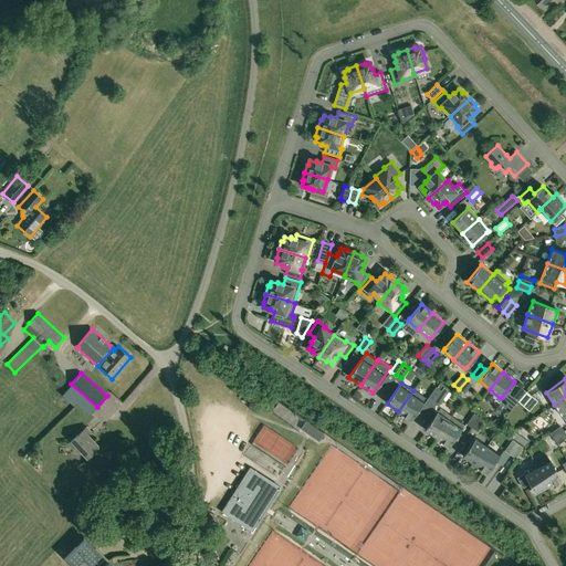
[(428,398),(433,401),(441,390),(436,387),(428,398)]
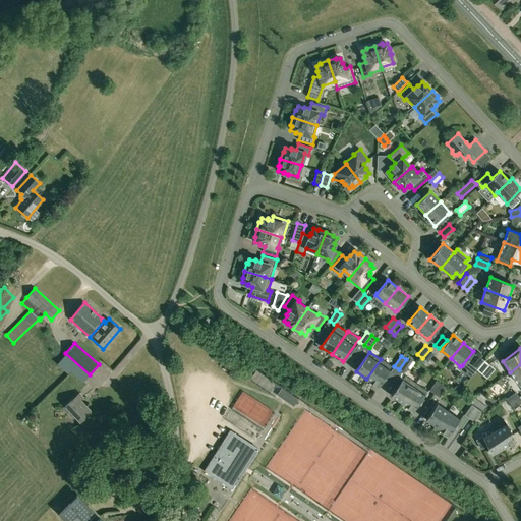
[(472,365),(476,369),(484,360),(480,356),(472,365)]
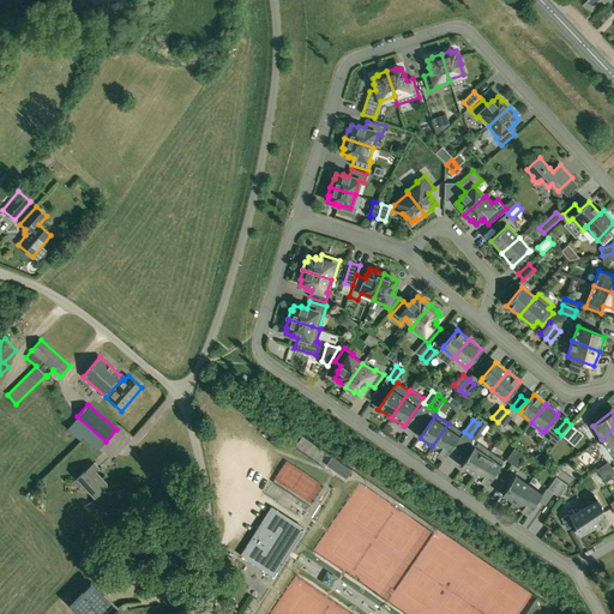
[(432,446),(445,455),(462,432),(449,422),(449,423),(432,446)]
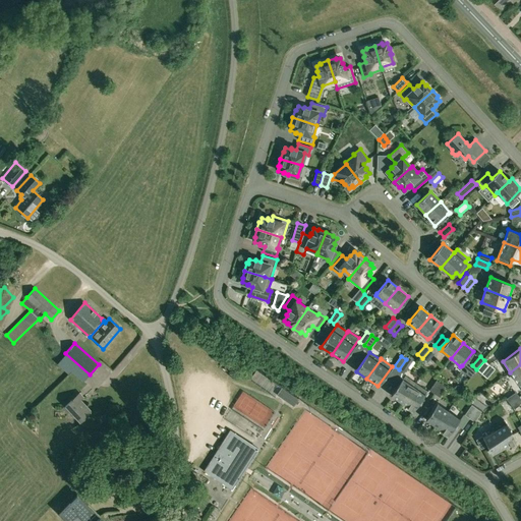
[(411,363),(406,359),(399,369),(404,372),(411,363)]
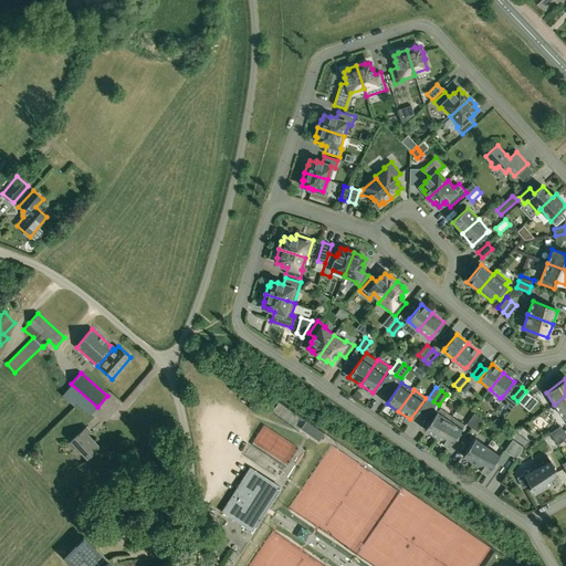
[(523,406),(532,396),(526,391),(517,401),(523,406)]
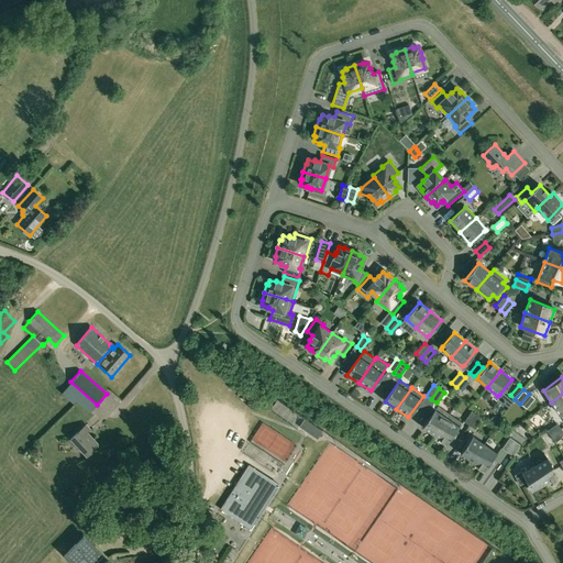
[(562,411),(562,394),(551,403),(560,415),(562,411)]
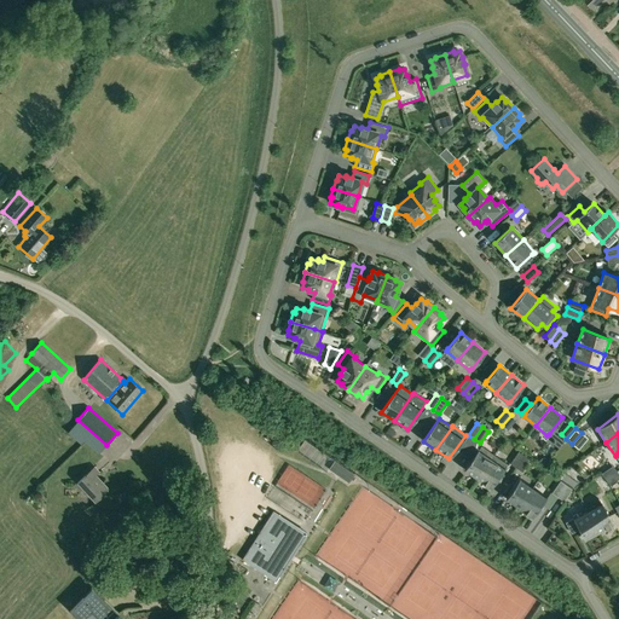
[(476,452),(464,470),(478,479),(491,460),(495,455),(481,446),(479,450),(478,452),(476,452)]
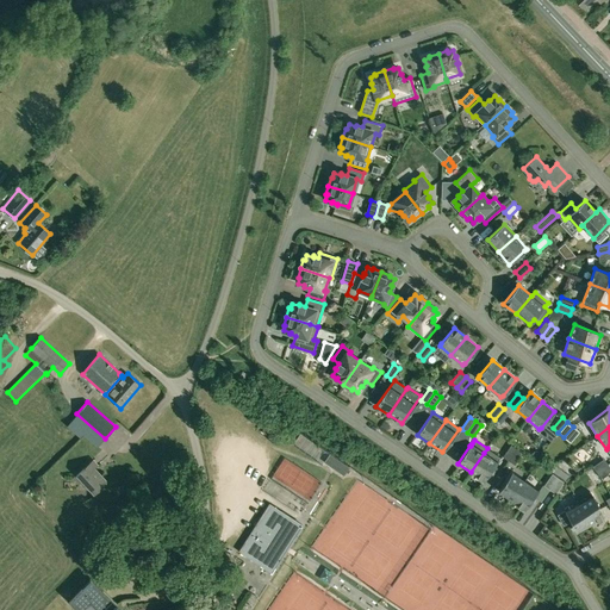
[(503,458),(509,461),(517,449),(511,446),(503,458)]
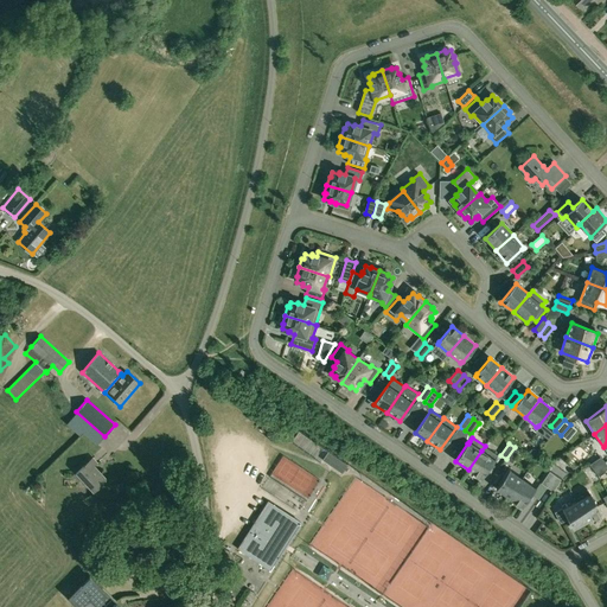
[(481,451),(468,470),(481,479),(493,461),(494,459),(497,455),(485,446),(481,451)]
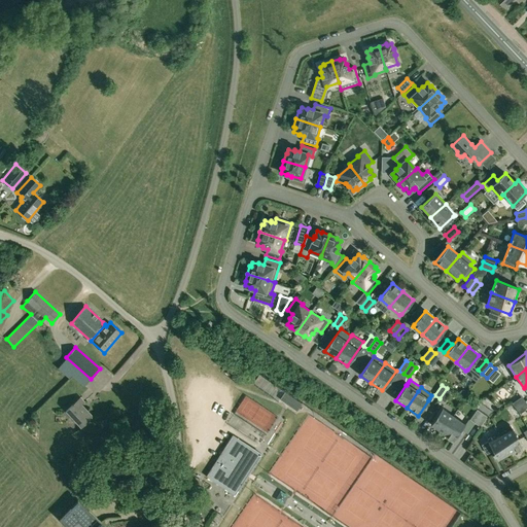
[(452,392),(447,388),(440,398),(445,401),(452,392)]
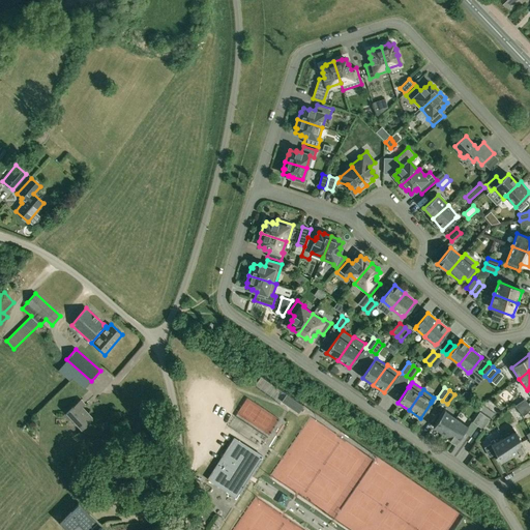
[(303,407),(299,404),(286,394),(282,402),(298,414),(303,407)]
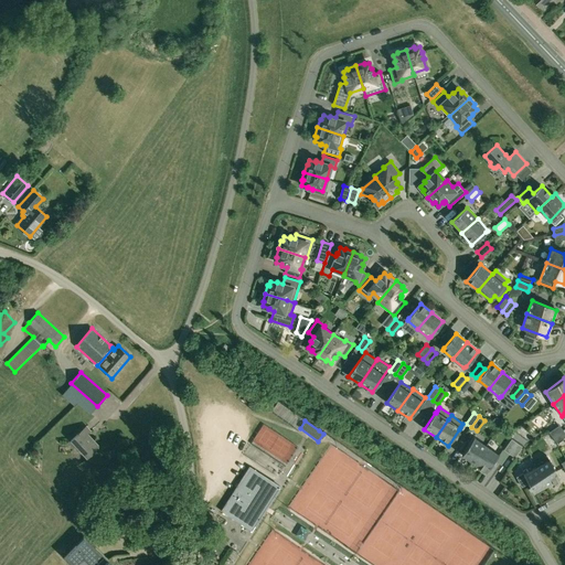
[(486,420),(480,432),(487,435),(492,425),(486,420)]
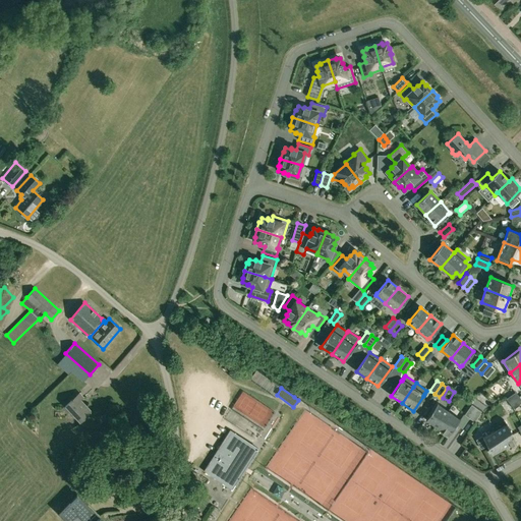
[(506,399),(510,404),(519,397),(516,392),(506,399)]
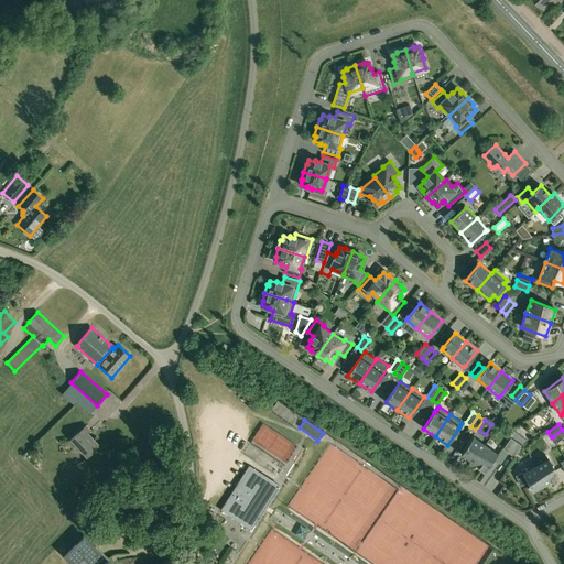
[(87,457),(99,445),(87,433),(90,430),(86,425),(71,440),(87,457)]
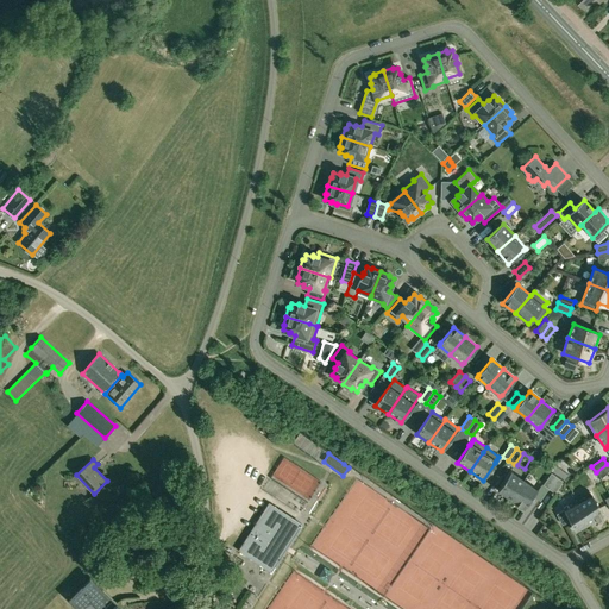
[(557,475),(564,479),(567,475),(559,470),(557,475)]
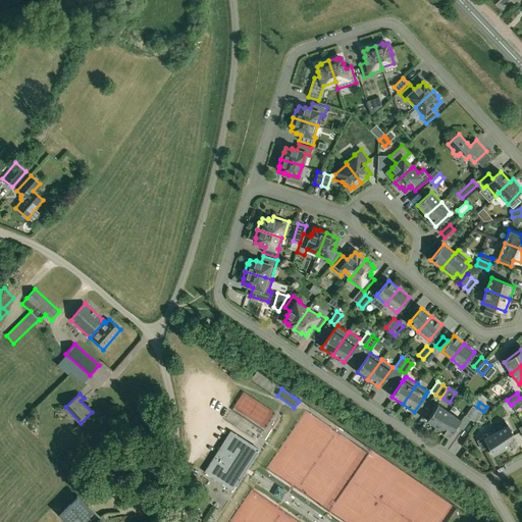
[(437,406),(427,421),(437,428),(450,412),(438,405),(437,406)]
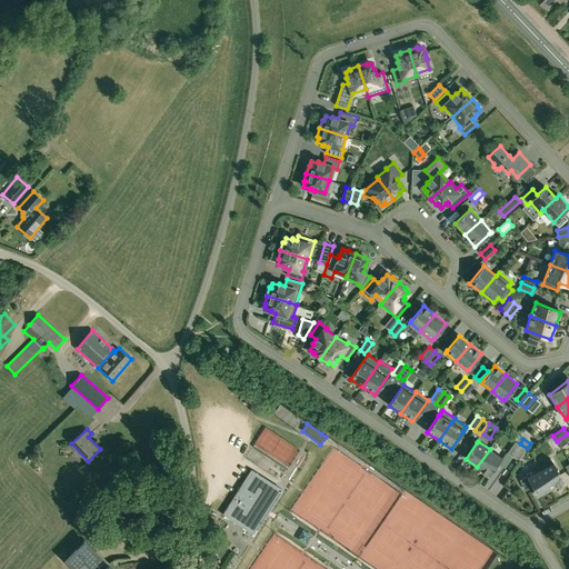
[(515,442),(507,453),(512,457),(520,446),(515,442)]
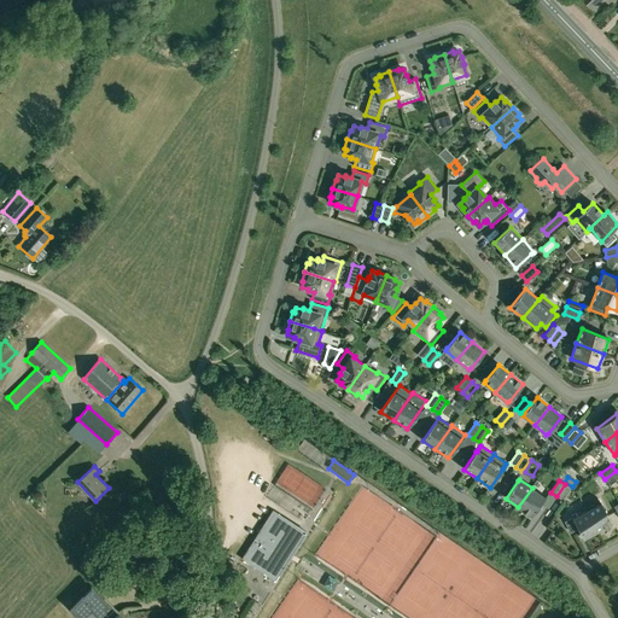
[(571,489),(565,484),(557,496),(563,500),(571,489)]
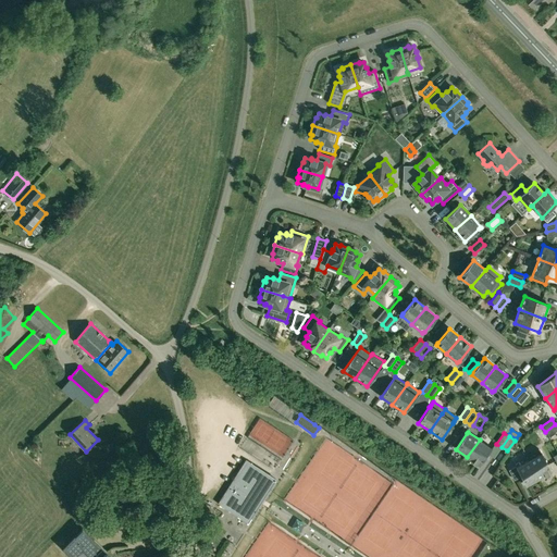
[(480,440),(467,457),(479,466),(490,449),(491,447),(480,440)]
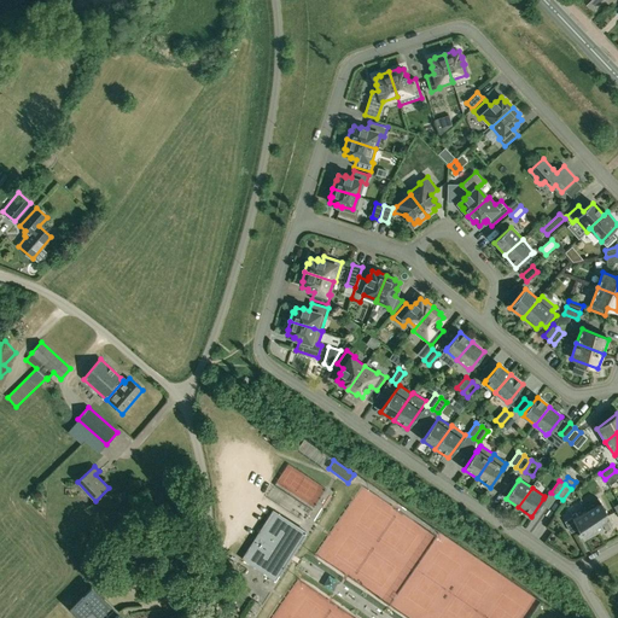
[(101,503),(110,499),(108,493),(98,499),(101,503)]
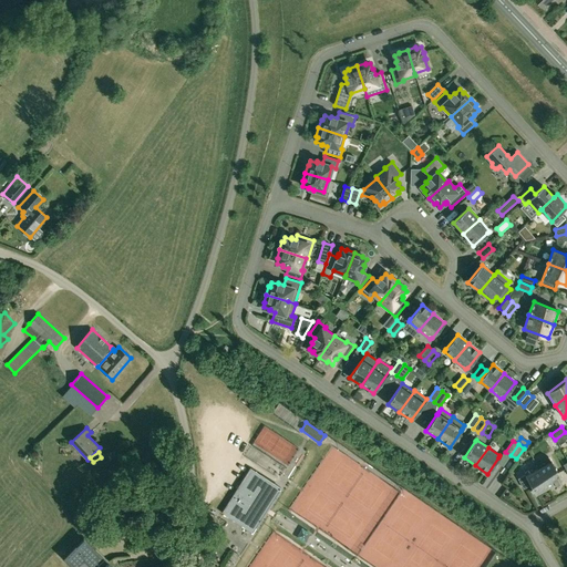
[(548,456),(536,464),(538,468),(548,487),(562,481),(552,463),(548,456)]
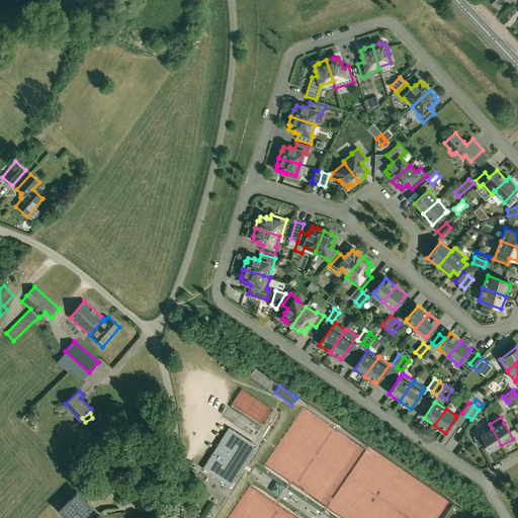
[(252,442),(229,427),(202,468),(226,483),(252,442)]
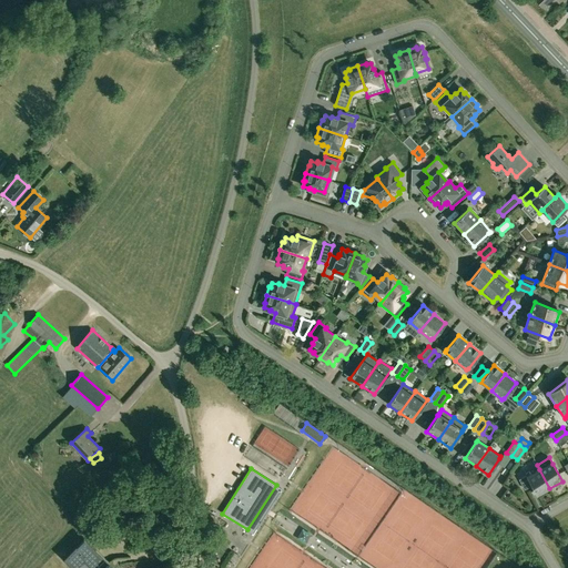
[(527,476),(519,479),(525,489),(531,486),(537,495),(549,488),(539,469),(527,476)]
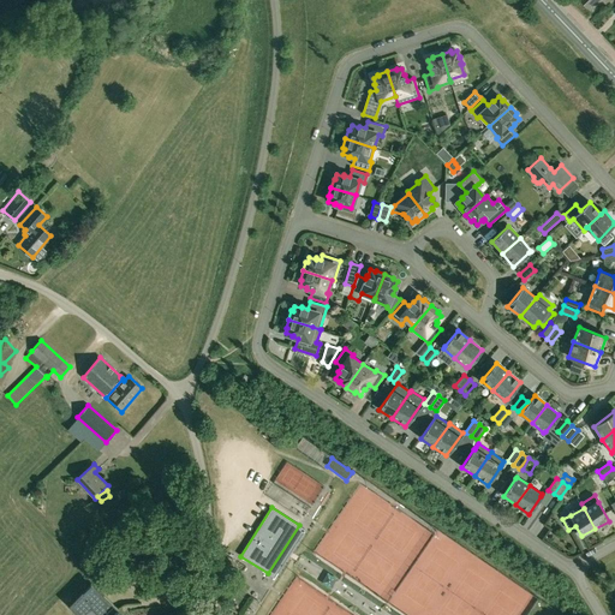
[(529,529),(542,539),(553,527),(541,515),(529,529)]
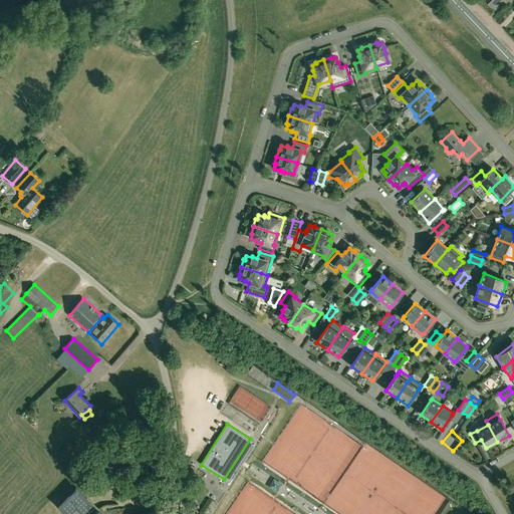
[(60,503),(57,506),(65,513),(102,513),(98,509),(86,497),(76,487),(60,503)]
